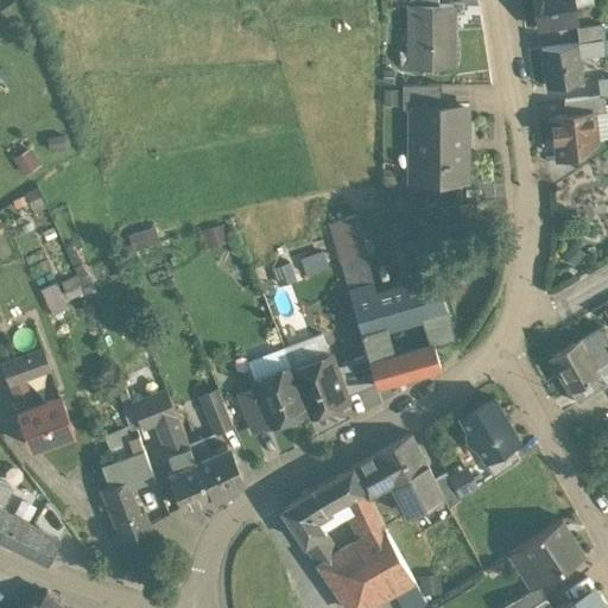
[(572,0),(532,0),(537,29),(576,23),(572,0)]
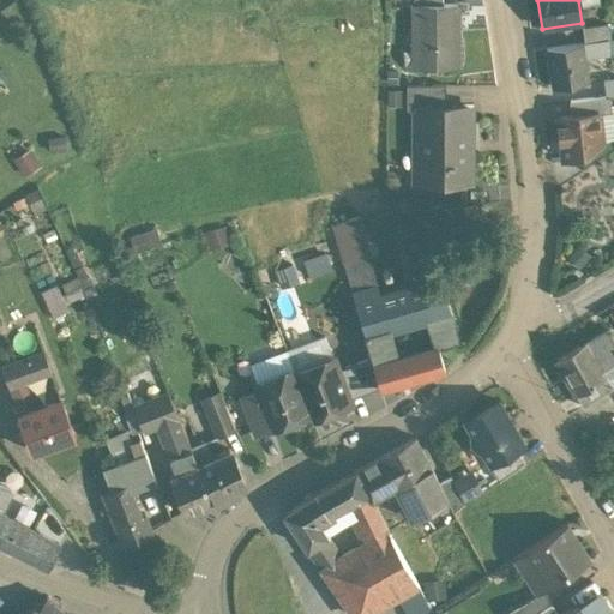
[(578,0),(582,23),(583,29),(605,25),(600,0),(578,0)]
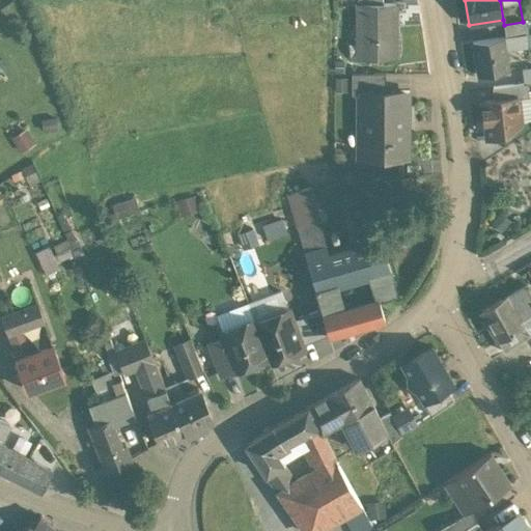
[(382,5),(357,5),(357,58),(394,58),(394,5),(382,5)]
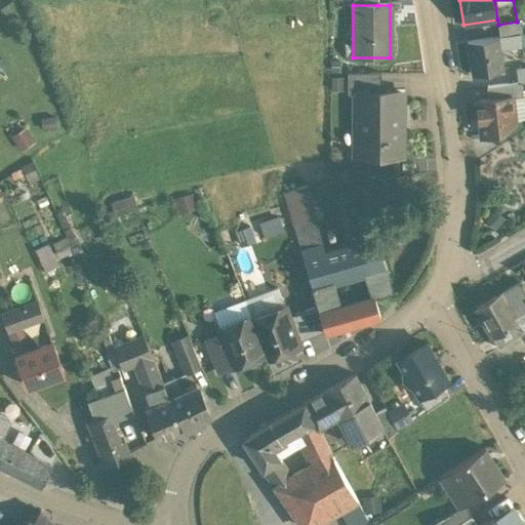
[(517,22),(498,25),(499,38),(519,35),(521,35),(519,22),(517,22)]
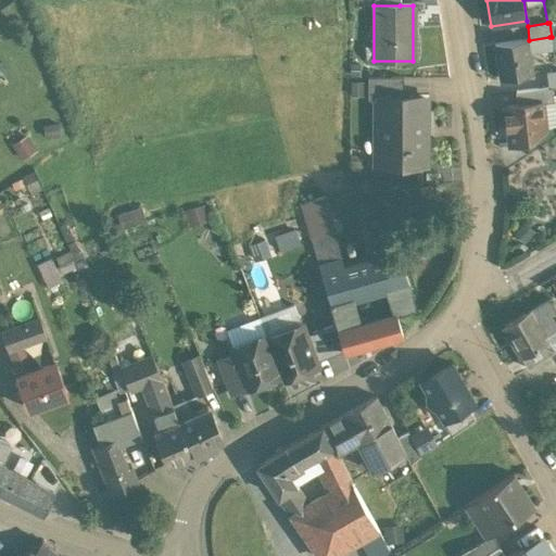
[(529,40),(527,40),(529,52),(551,49),(550,37),(529,40)]
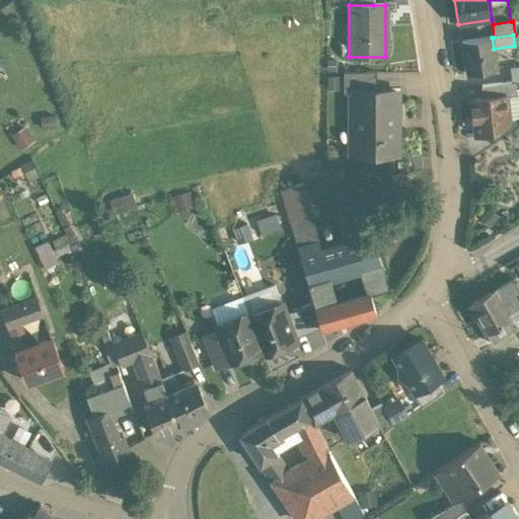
[(492,38),(461,43),(466,74),(497,70),(494,49),(492,38)]
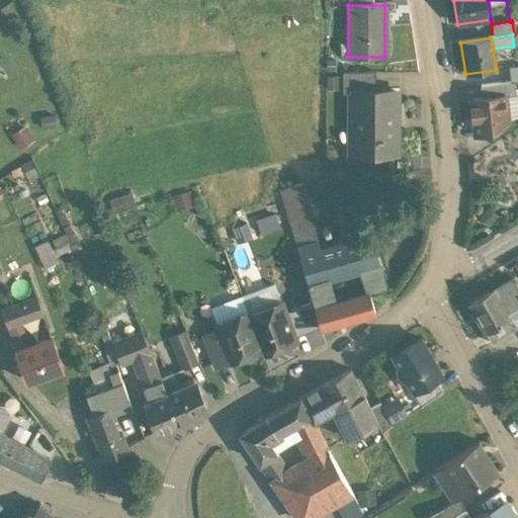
[(517,67),(507,69),(509,83),(514,82),(517,81),(517,67)]
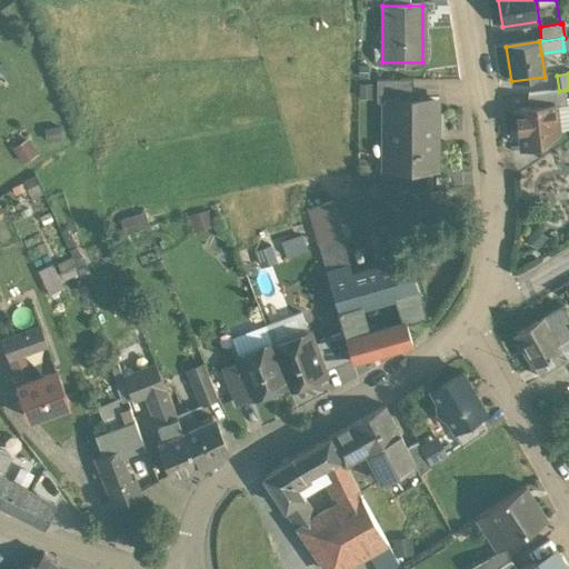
[(411,100),(411,80),(376,80),(375,102),(383,102),(383,100),(411,100)]
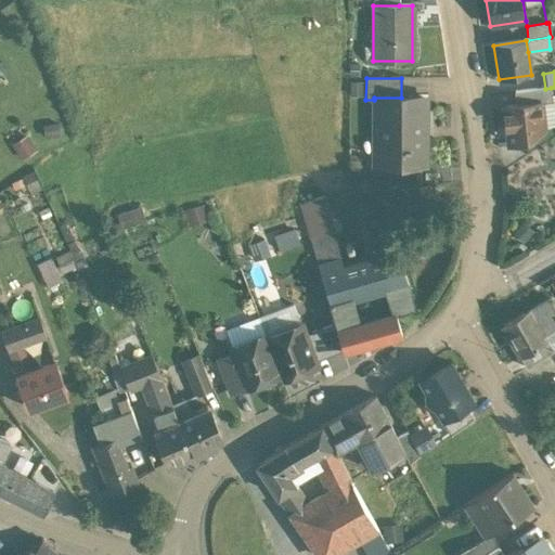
[(545,89),(514,92),(516,105),(540,103),(540,104),(552,102),(551,88),(545,89)]
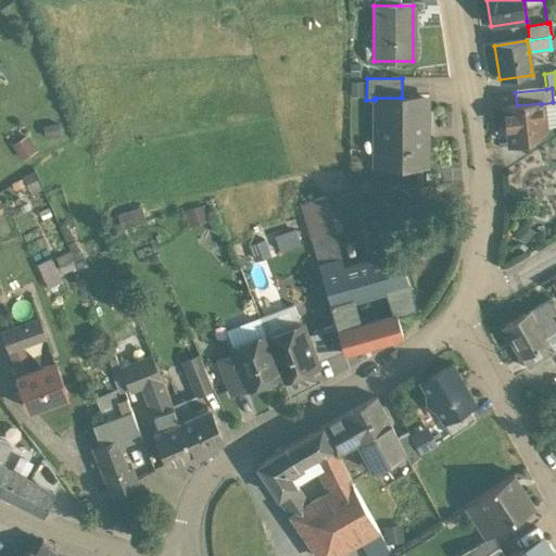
[(402,98),(375,98),(375,100),(375,137),(366,137),(366,163),(382,163),(388,168),(400,168),(405,163),(425,163),(425,137),(420,133),(420,118),(425,114),(425,99),(402,98)]
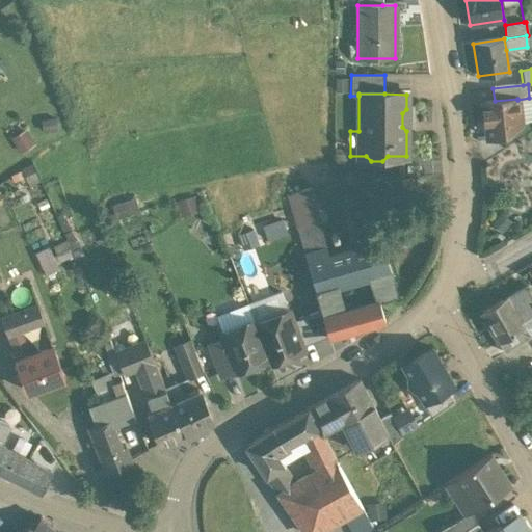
[(495,101),(483,103),(484,110),(482,111),(483,121),(485,121),(487,138),(501,136),(521,124),(517,100),(517,99),(495,101)]
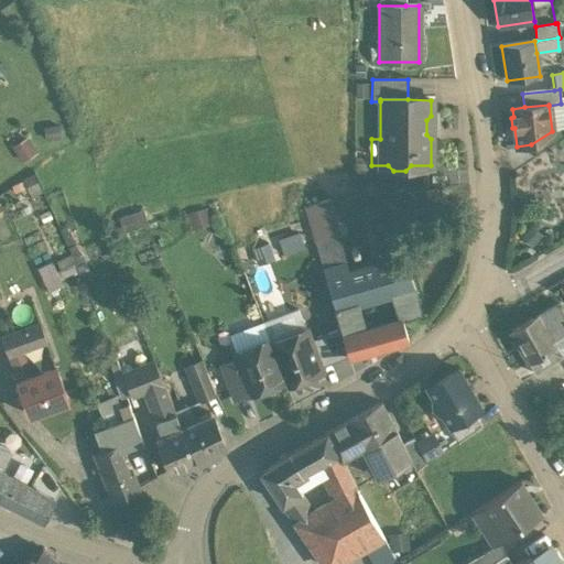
[(339,234),(326,201),(325,201),(306,207),(316,242),(315,243),(325,279),(348,272),(339,234)]
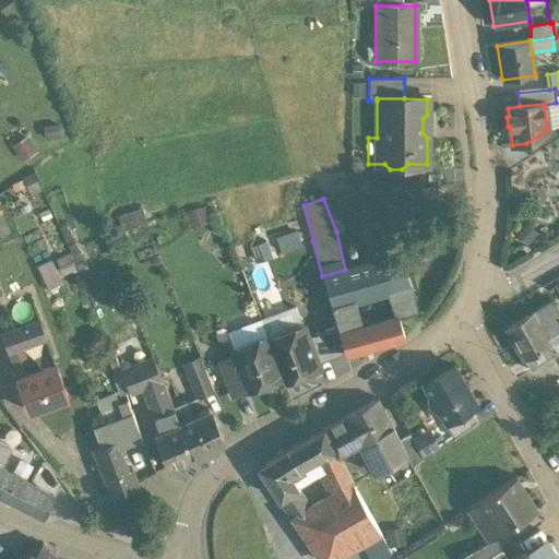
[(296,232),(276,239),(282,252),(301,245),(296,232)]
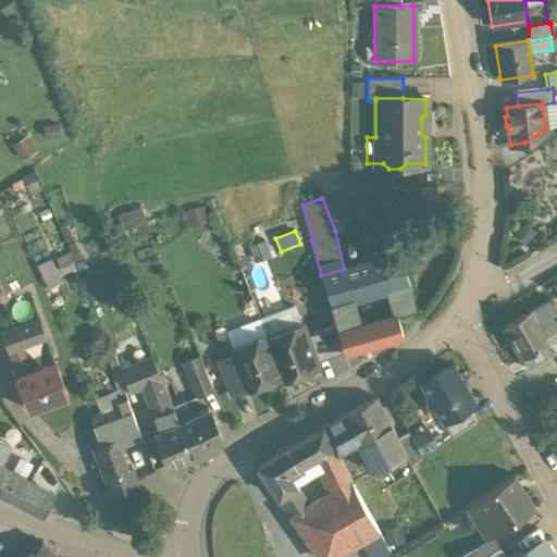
[(344,269),(321,275),(331,305),(348,300),(386,289),(408,283),(398,252),(344,269)]
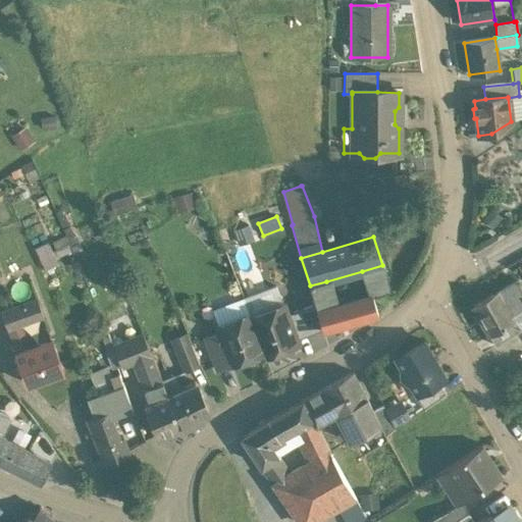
[(382,265),(362,271),(369,295),(371,294),(371,296),(390,290),(382,265)]
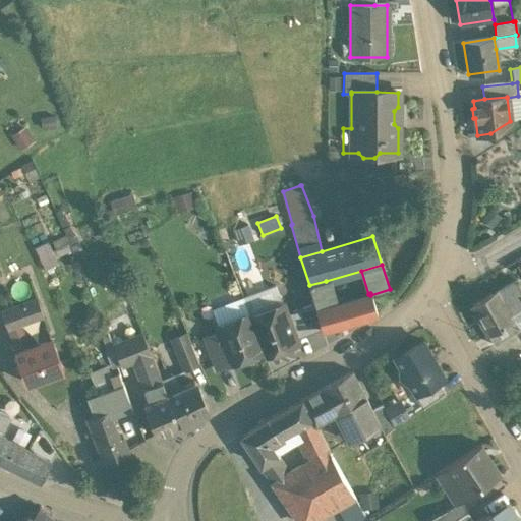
[(326,281),(309,285),(314,304),(316,308),(332,304),(326,281)]
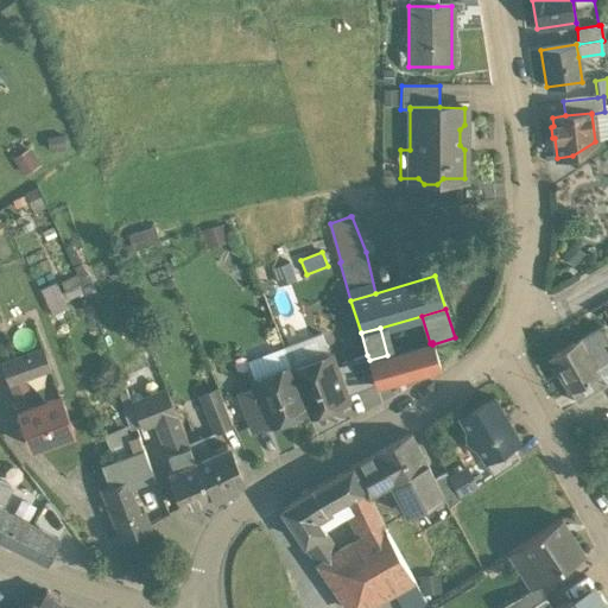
[(607,341),(601,328),(550,358),(569,392),(570,392),(607,368),(607,341)]
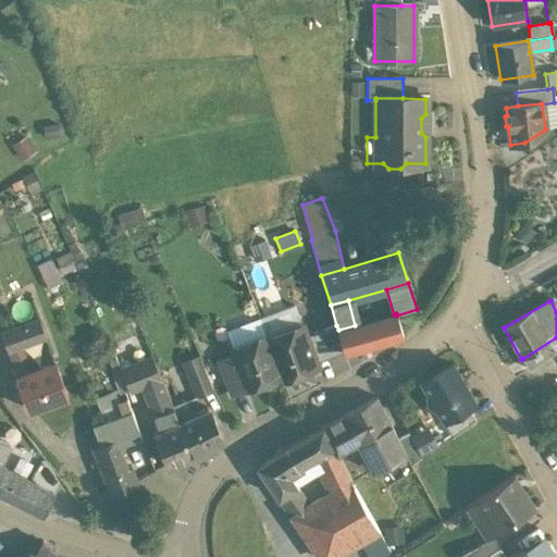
[(355,325),(338,330),(345,351),(345,353),(403,336),(396,316),(396,313),(394,314),(355,325)]
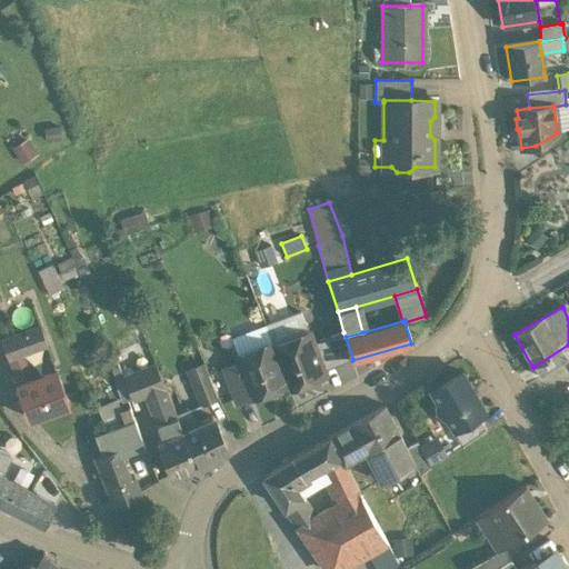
[(39,325),(0,339),(8,358),(47,345),(39,325)]
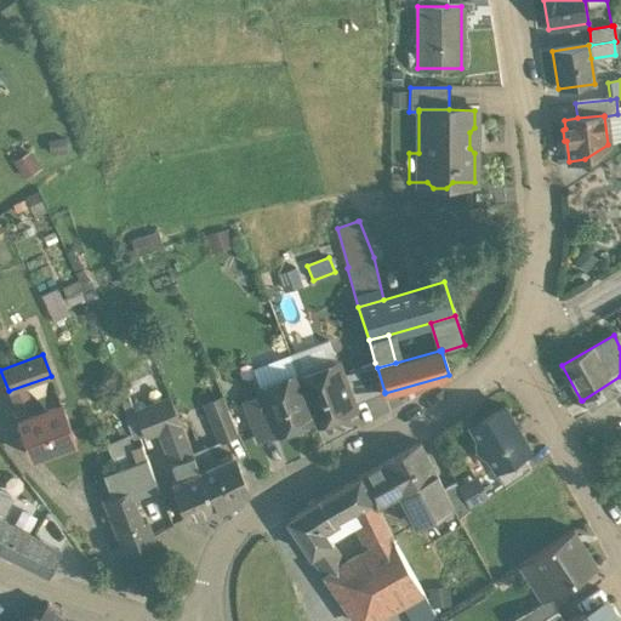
[(336,363),(297,377),(312,419),(314,423),(353,409),(352,404),(340,375),(336,363)]
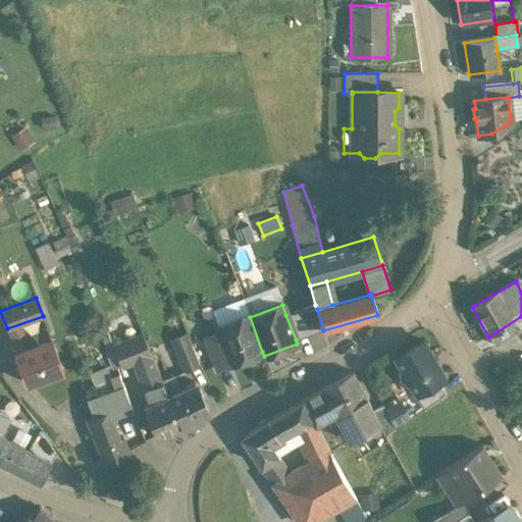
[(315,305),(285,315),(296,340),(300,338),(323,329),(317,309),(315,305)]
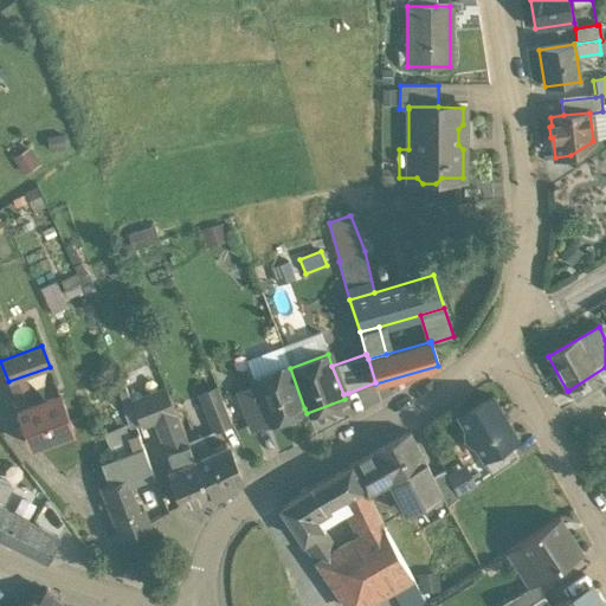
[(288,363),(251,378),(255,387),(265,419),(268,423),(304,408),(290,368),(288,363)]
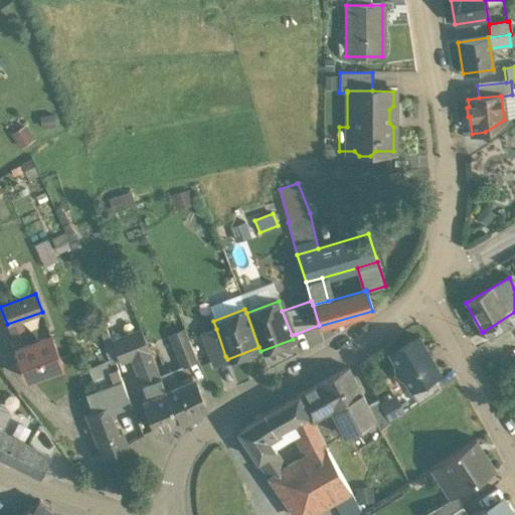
[(514,312),(483,332),(489,342),(514,325),(514,312)]
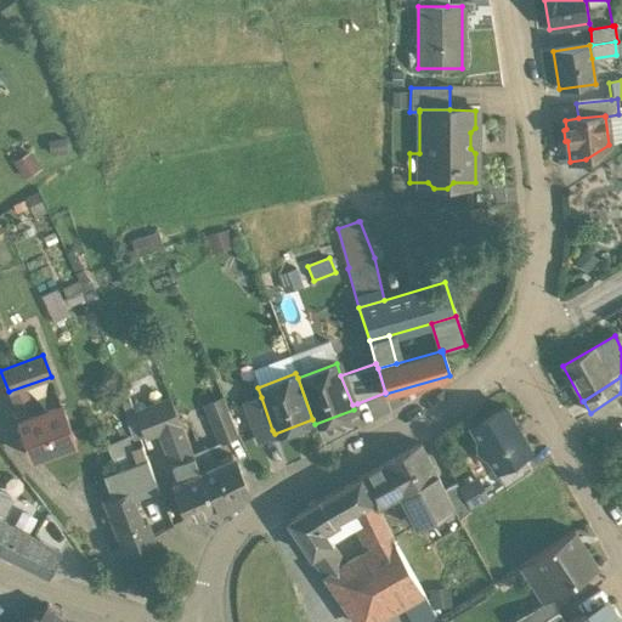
[(272,430),(261,397),(244,403),(256,436),(265,433),(272,430)]
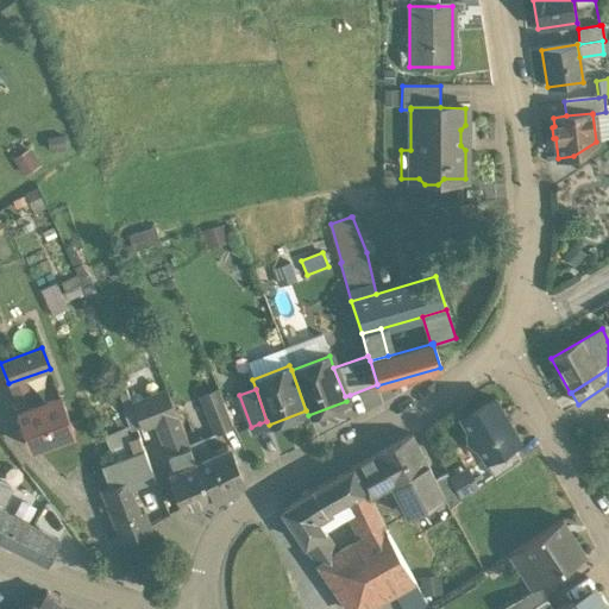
[(167,390),(132,406),(142,427),(156,421),(175,413),(167,390)]
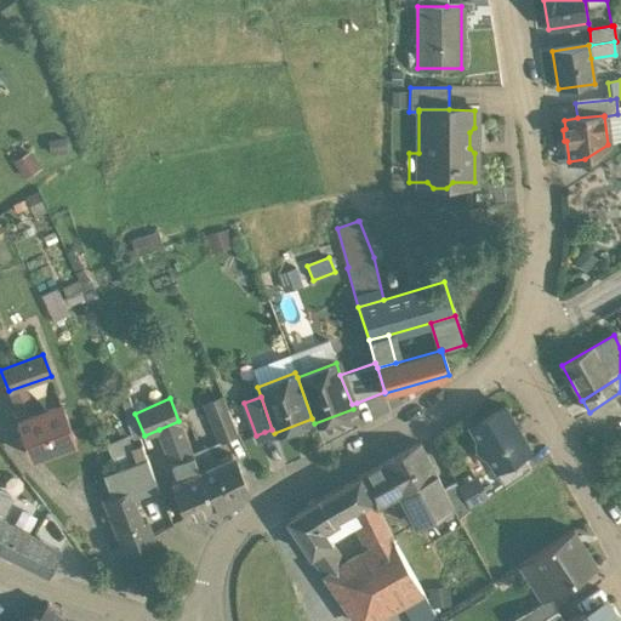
[(61,403),(29,415),(27,409),(21,411),(23,417),(18,419),(23,433),(17,436),(20,442),(26,439),(32,456),(74,440),(61,403)]
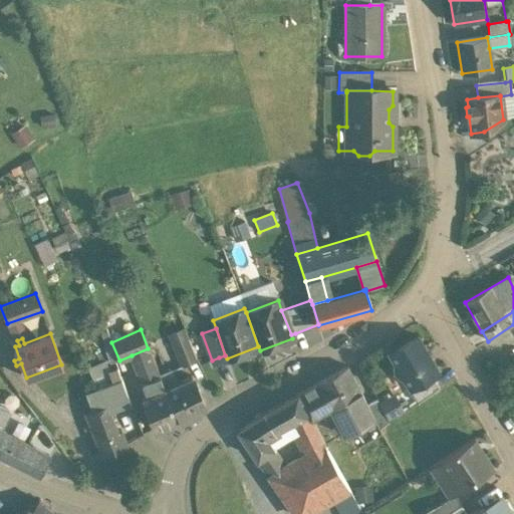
[(195,357),(186,334),(171,341),(181,363),(195,357)]
